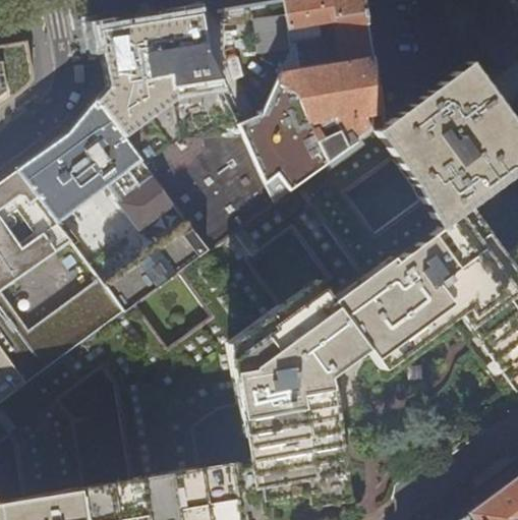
[(383,123),(388,119),(365,0),(285,0),(292,29),(297,45),(264,114),(240,124),(268,183),(279,199),(378,127),(383,123)]
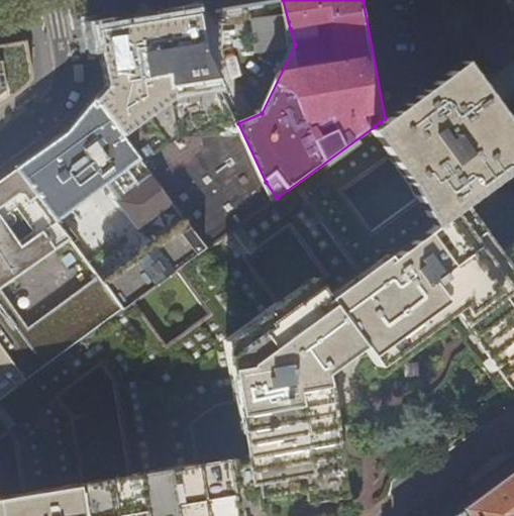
[(214,72),(198,12),(164,18),(129,23),(98,29),(103,63),(107,85),(102,91),(95,100),(208,248),(277,198),(266,182),(238,123),(214,72)]
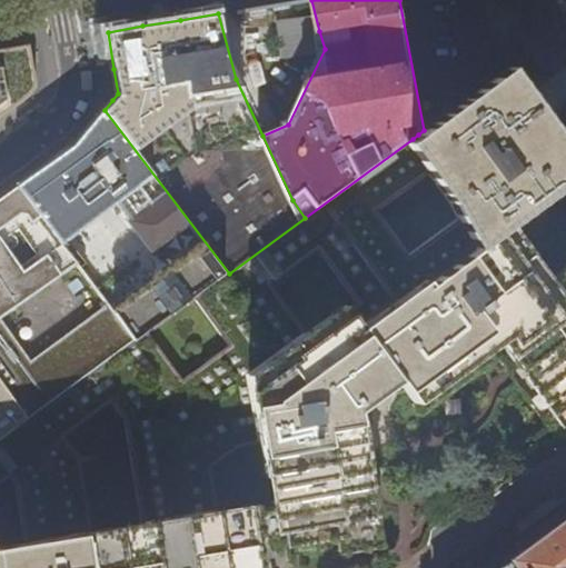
[(13,48),(0,49),(0,116),(16,106),(29,96),(37,86),(30,45),(13,48)]
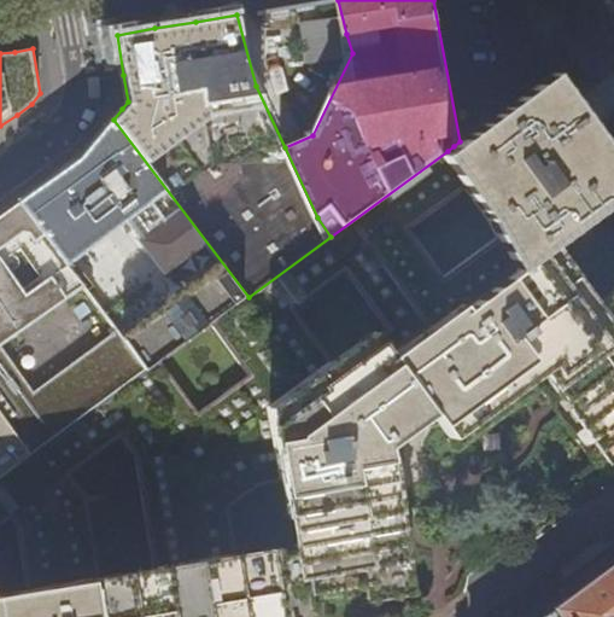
[(521,268),(555,245),(613,202),(613,151),(556,73),(516,102),(516,100),(463,139),(460,141),(454,146),(448,151),(497,216),(521,268)]
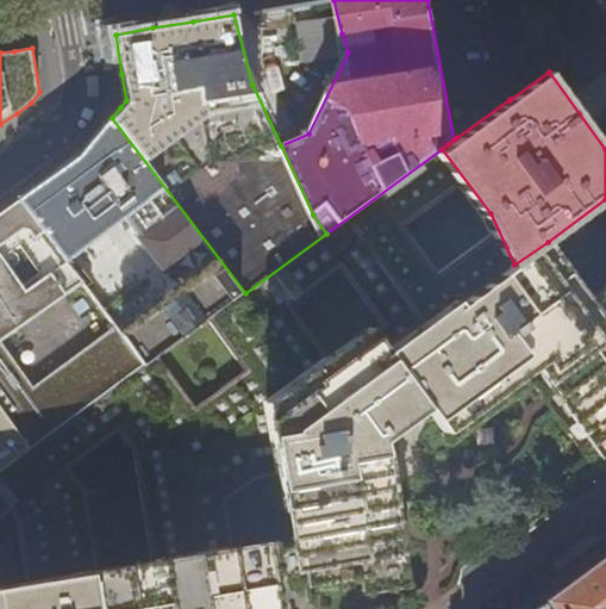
[(245,293),(112,118),(95,137),(80,155),(52,175),(20,197),(86,283),(119,327),(148,365),(245,293)]
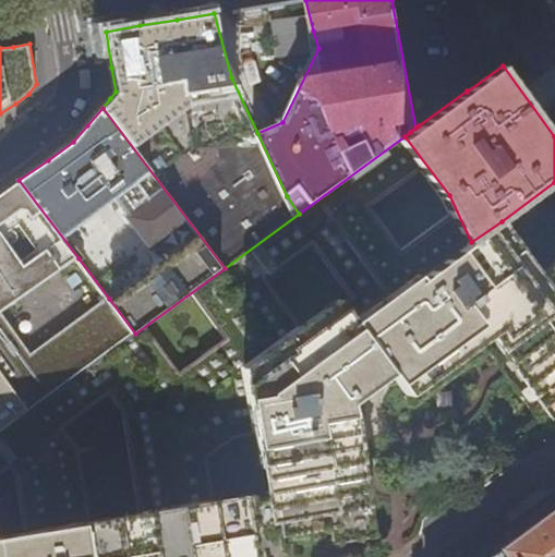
[(3,312),(79,258),(19,180),(3,191),(0,193),(0,366),(32,410),(135,334),(109,299),(34,353),(3,312)]
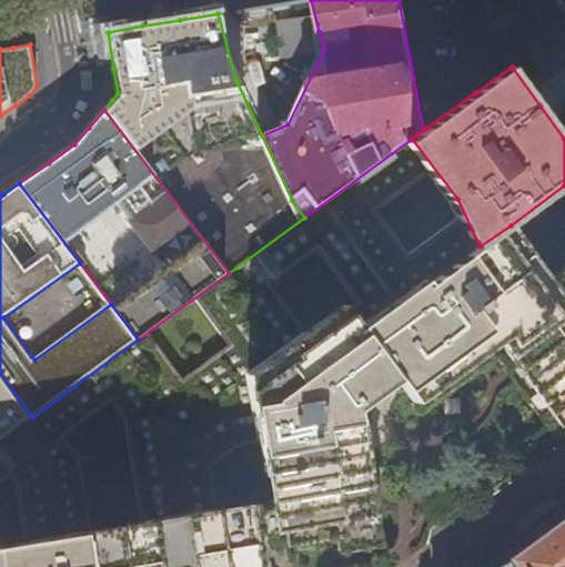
[(511,225),(480,246),(364,330),(397,375),(413,395),(502,330),(538,380),(564,416),(564,269),(551,279),(541,265),(521,239),(511,225)]
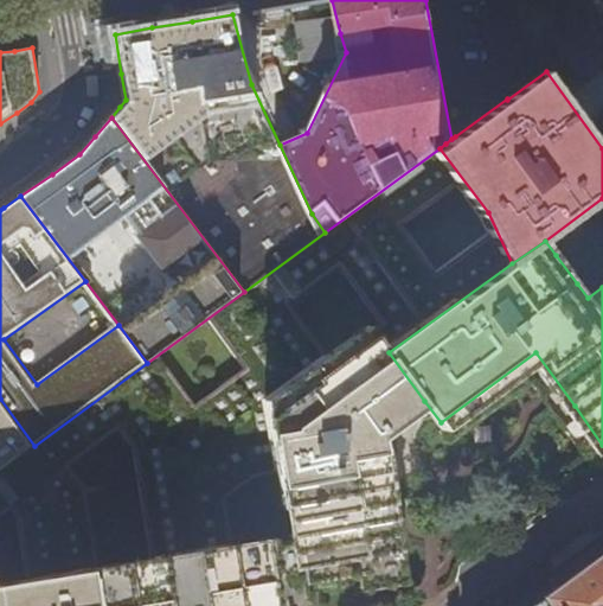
[(424,401),(389,352),(366,321),(271,394),(296,542),(302,575),(322,573),(358,566),(361,582),(399,576),(384,497),(373,438),(399,418),(424,401)]
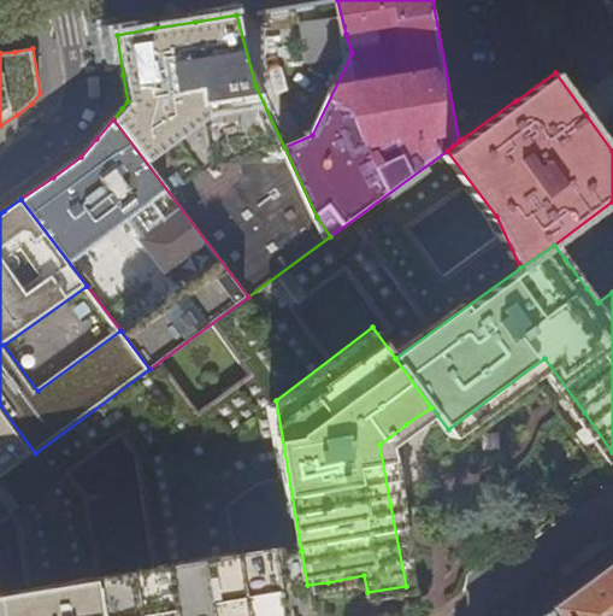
[(0,479),(35,453),(0,405),(0,479)]
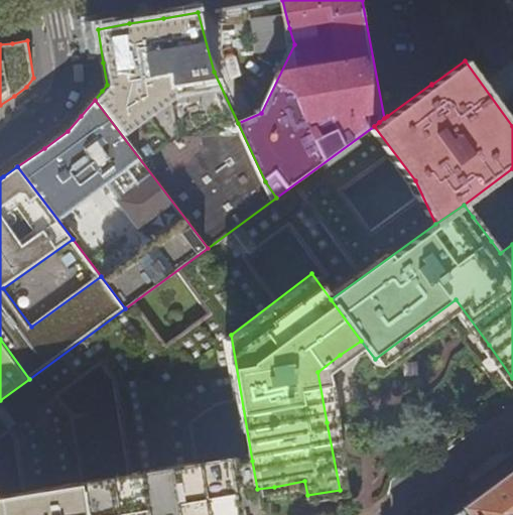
[(261,514),(257,489),(252,461),(187,471),(187,466),(3,497),(3,502),(0,502),(0,514),(261,514)]
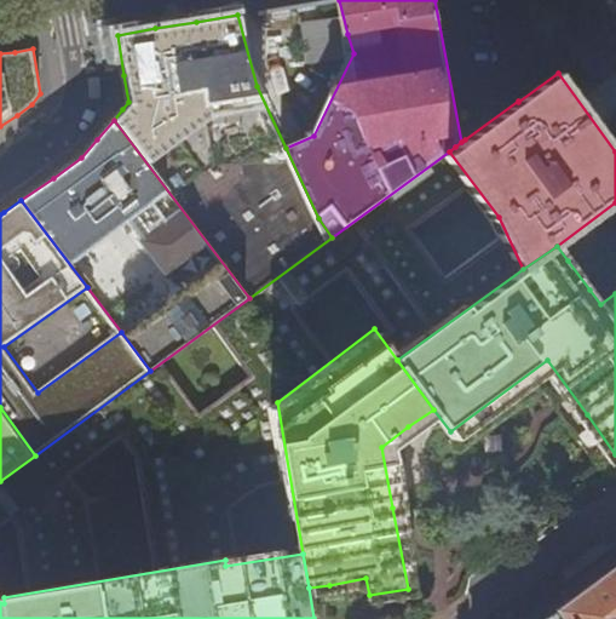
[(615,566),(543,618),(615,618),(615,566)]
